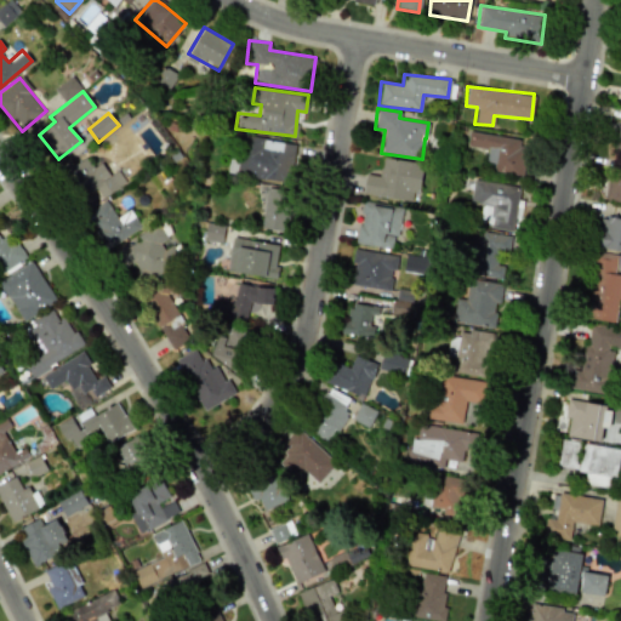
[(522,174),(527,141),(467,132),(466,146),(486,148),(484,167),(522,174)]
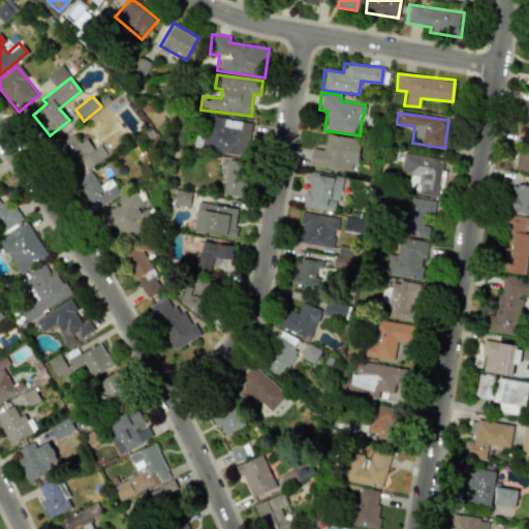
[(251,121),(207,116),(205,137),(196,136),(195,148),(247,154),(251,121)]
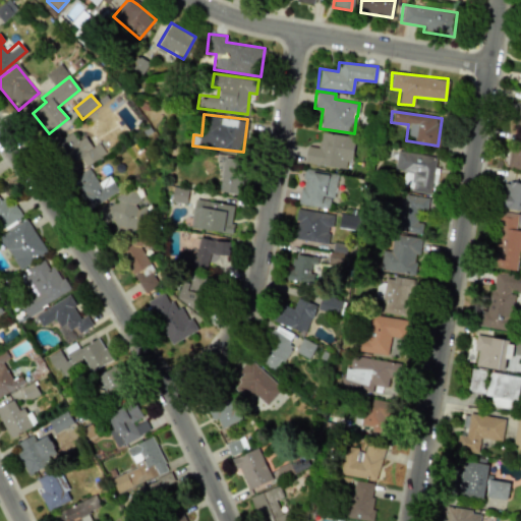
[(105,152),(98,142),(92,147),(84,135),(77,140),(71,131),(57,142),(77,172),(105,152)]
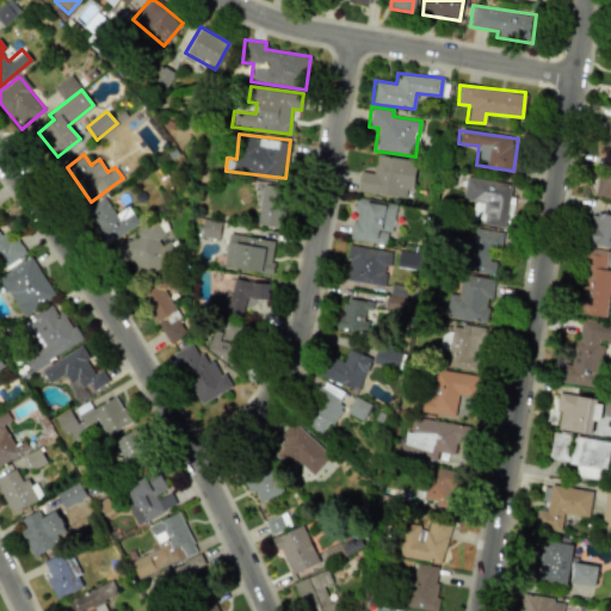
[(359,171),(357,190),(403,198),(405,189),(411,190),(415,161),(376,154),(372,173),(359,171)]
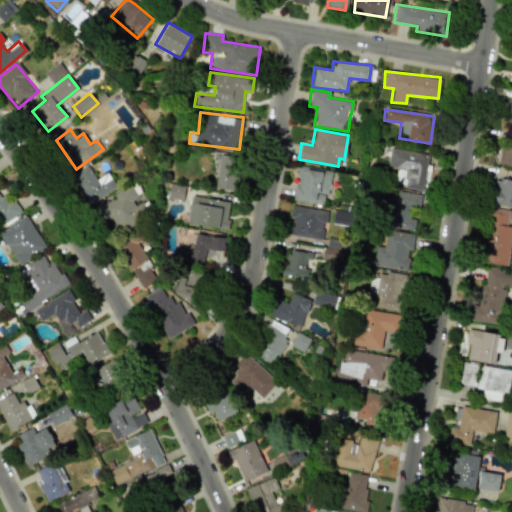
[(499,163),(511,165),(511,140),(502,139),(499,163)]
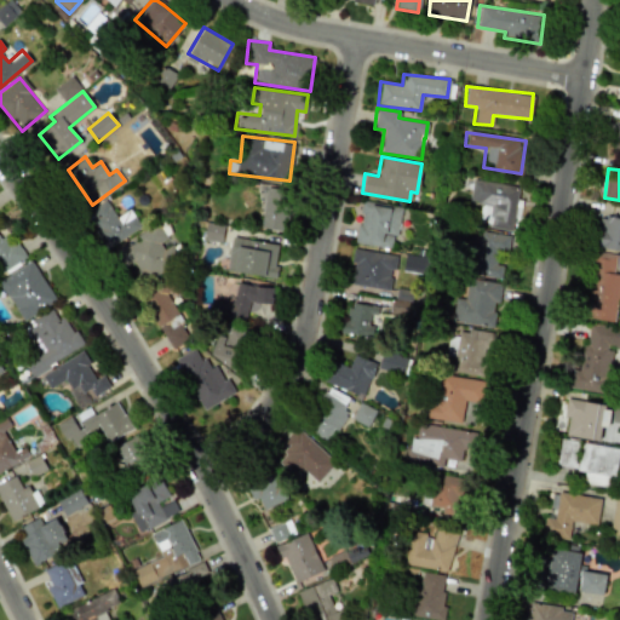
[(488,227),(511,230),(517,185),(471,179),(469,200),(481,201),(478,218),(489,219),(488,227)]
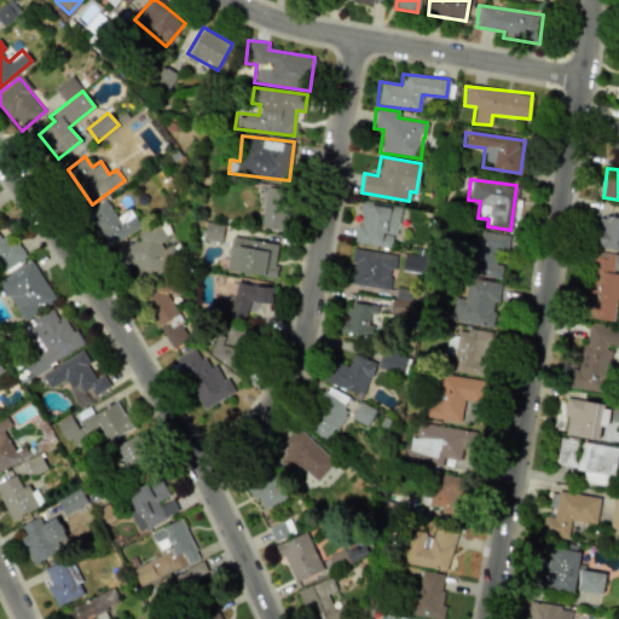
[(285,231),(290,190),(265,187),(260,227),(285,231)]
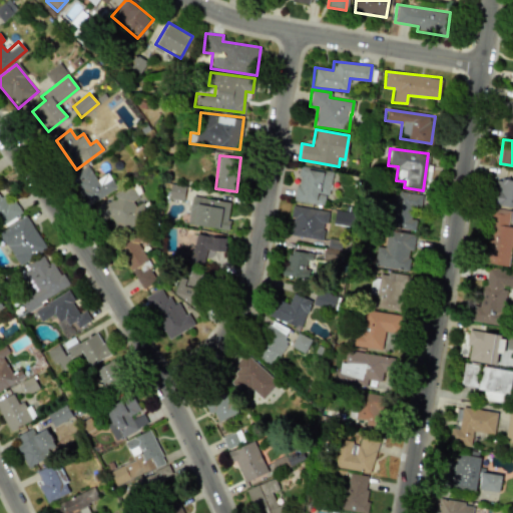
[(106,172),(96,179),(86,165),(69,177),(88,205),(116,187),(106,172)]
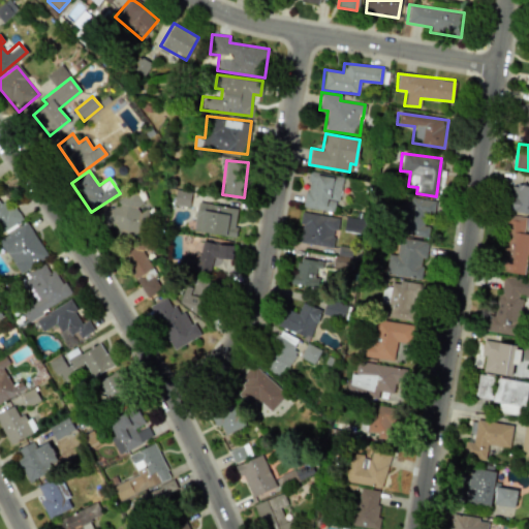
[(341,176),(308,172),(303,208),(336,212),(341,176)]
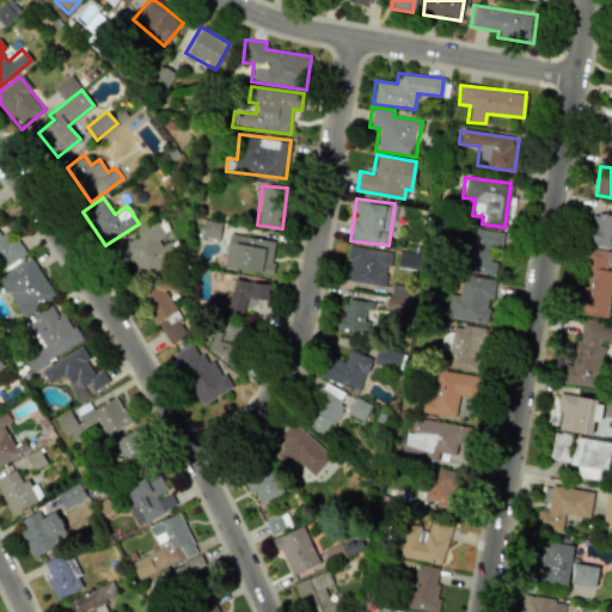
[(611,215),(592,213),(587,243),(611,246),(611,215)]
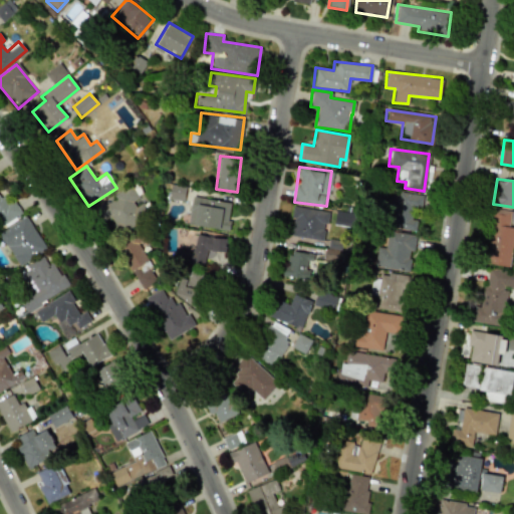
[(183,202),(186,187),(171,185),(169,199),(183,202)]
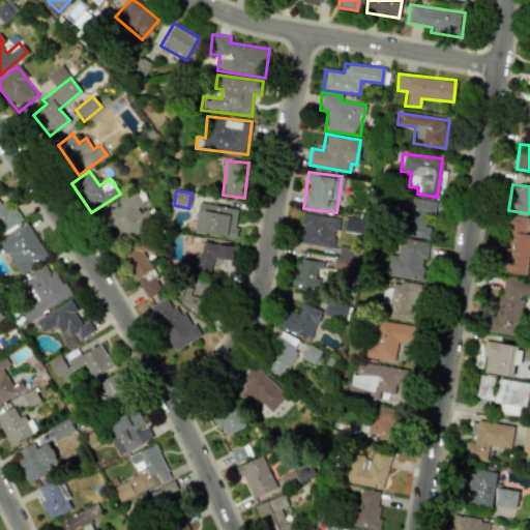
[(146,207),(143,209),(133,194),(101,214),(115,235),(122,230),(126,238),(154,219),(146,207)]
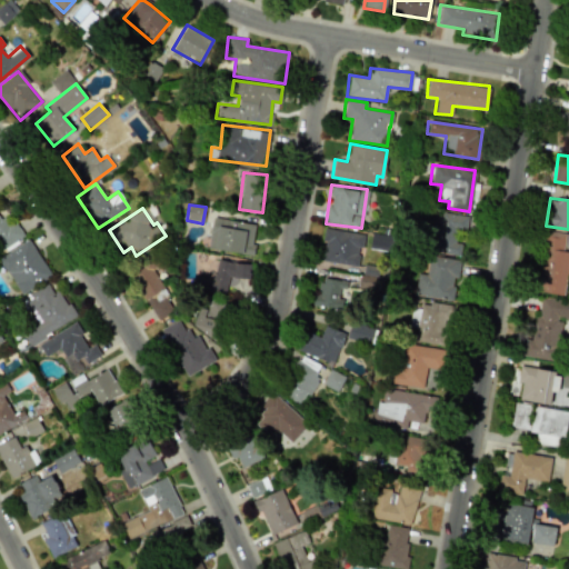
[(468,217),(437,210),(428,250),(458,257),(461,243),(456,242),(458,230),(465,231),(468,217)]
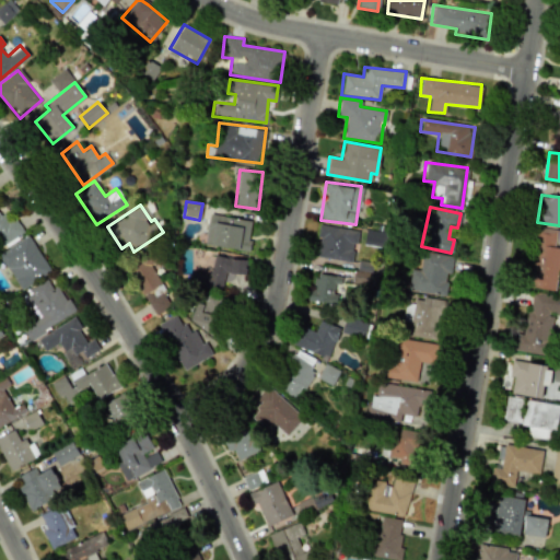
[(0,241),(21,229),(10,211),(0,217),(0,241)]
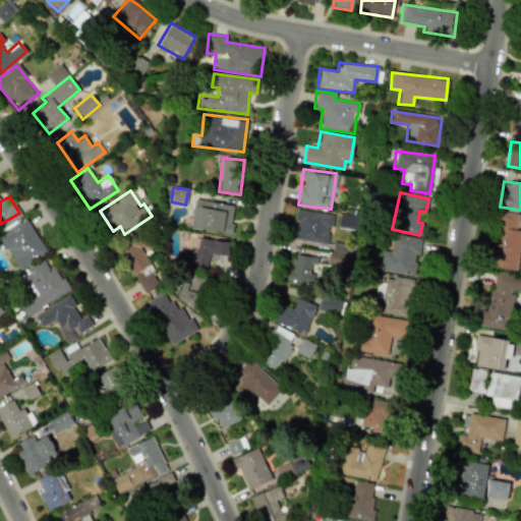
[(230,232),(233,204),(193,199),(190,228),(230,232)]
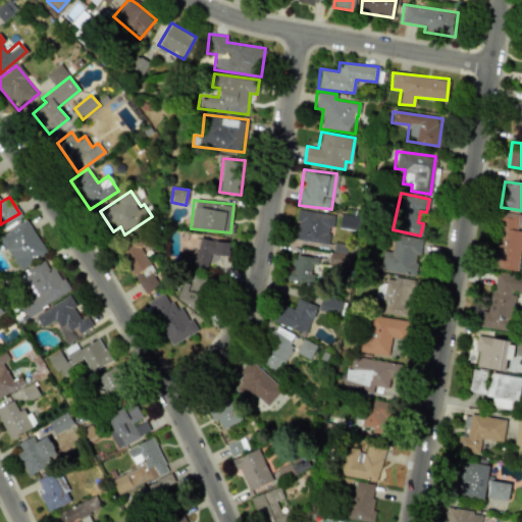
[(331,214),(296,209),(293,239),(328,244),(331,214)]
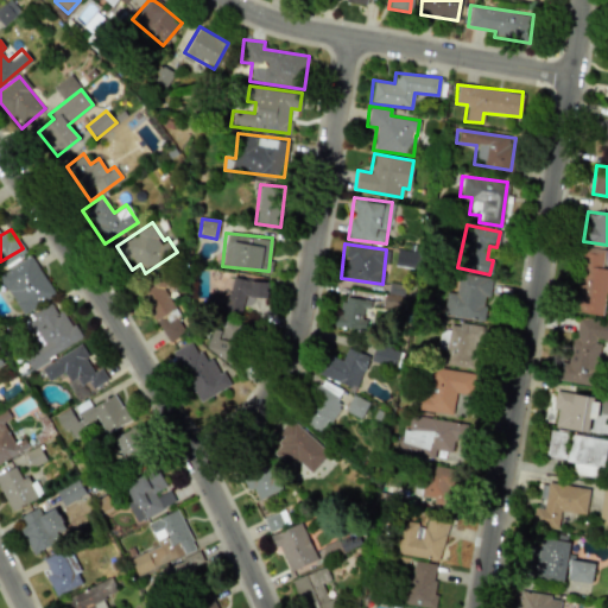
[(601,315),(605,292),(607,292),(607,268),(601,267),(603,249),(583,246),(572,310),(601,315)]
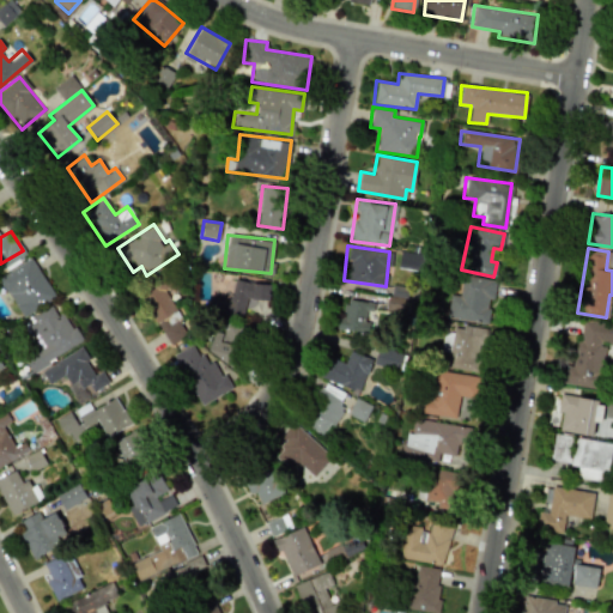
[(55,297),(31,258),(0,275),(0,281),(22,317),(55,297)]
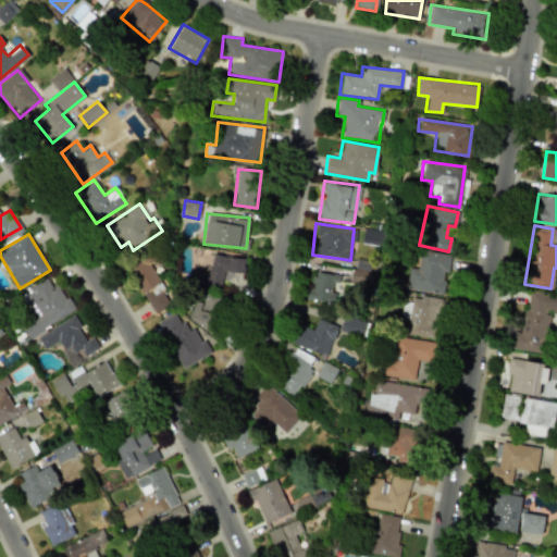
[(441,294),(444,271),(447,272),(449,254),(418,250),(413,291),(441,294)]
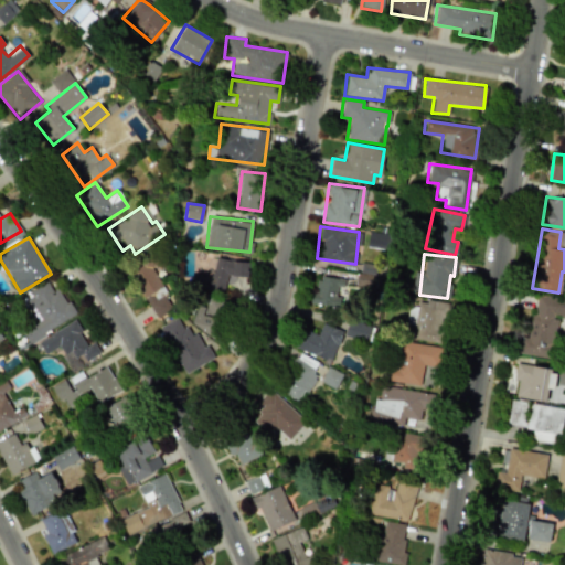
[(157,263),(153,256),(129,270),(157,317),(173,308),(150,267),(157,263)]
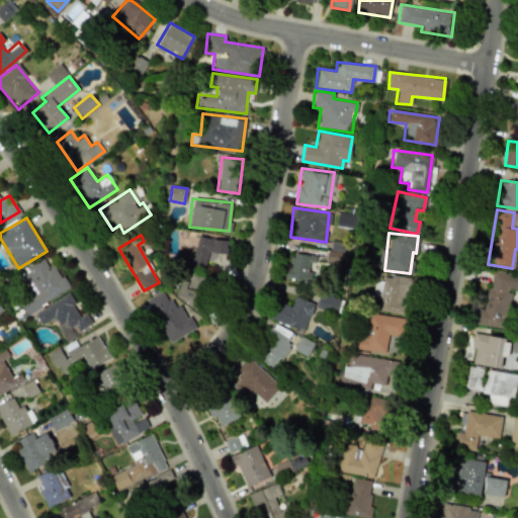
[(226,254),(228,241),(196,235),(191,263),(205,265),(207,251),(226,254)]
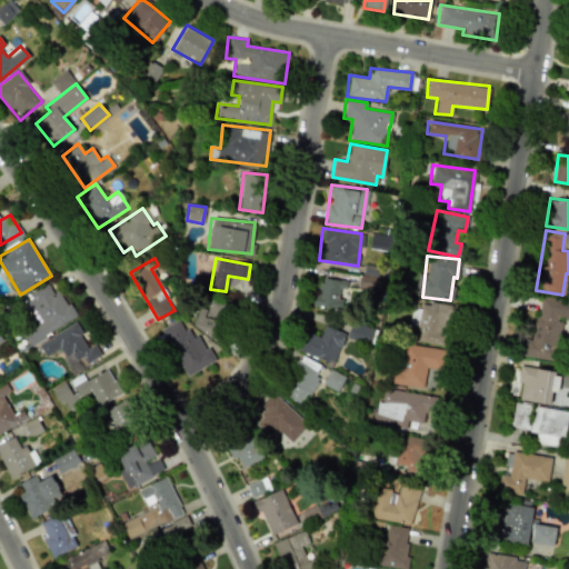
[(345,291),(346,281),(319,277),(315,305),(340,309),(343,291),(345,291)]
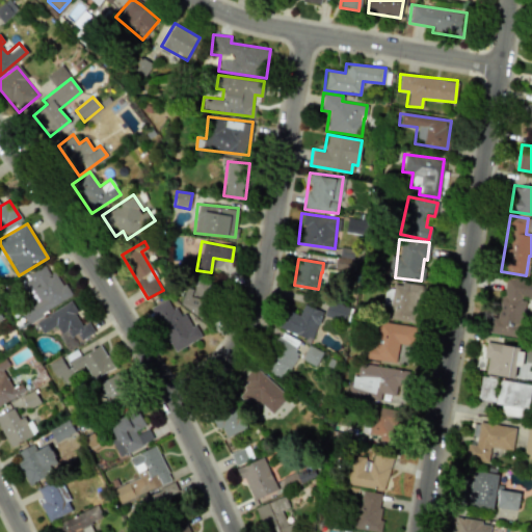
[(27,322),(71,295),(55,270),(50,274),(44,265),(22,278),(36,301),(20,311),(27,322)]
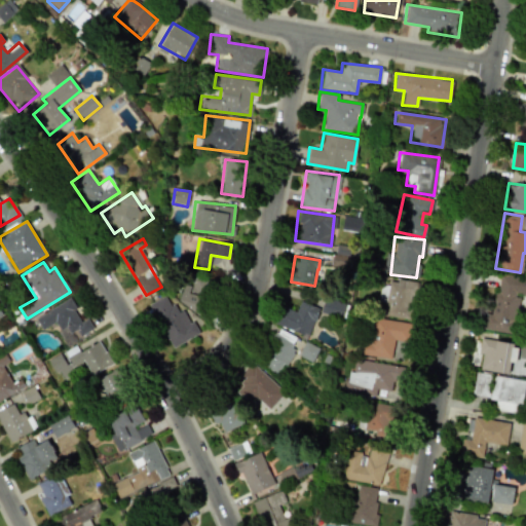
[(525,295),(525,277),(496,274),(489,330),(513,333),(518,294),(525,295)]
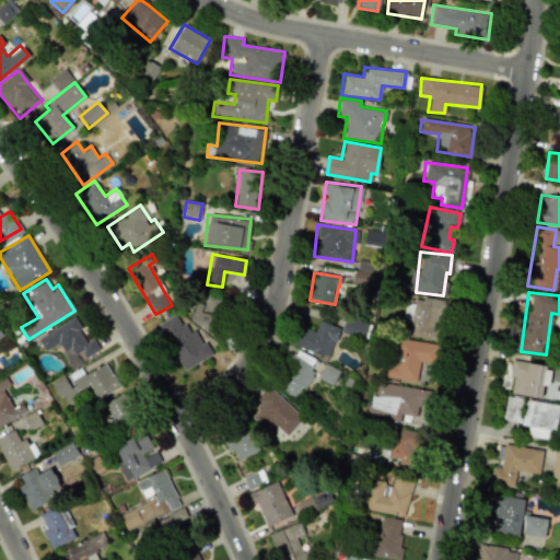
[(214,339),(225,301),(206,295),(203,304),(196,302),(190,322),(214,339)]
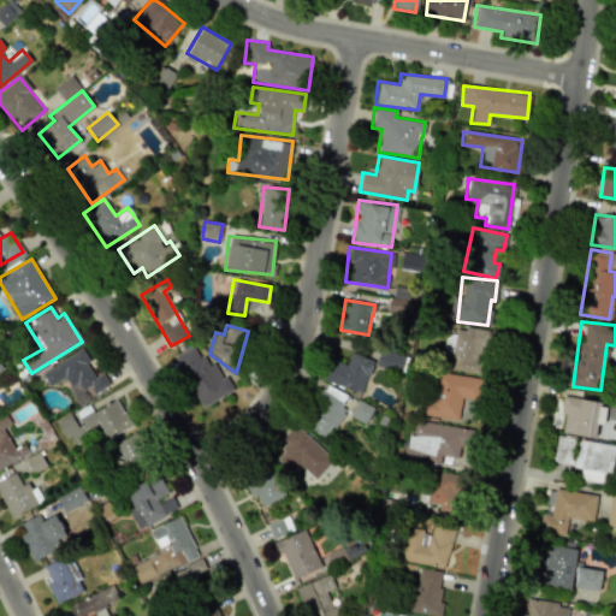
[(481,345),(486,347),(489,331),(456,326),(449,368),(478,373),(481,345)]
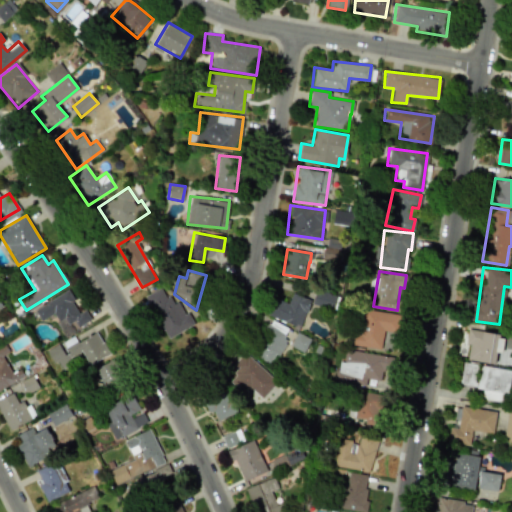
[(193,324),(187,313),(185,314),(178,302),(173,304),(169,296),(166,298),(160,288),(144,296),(168,339),(193,324)]
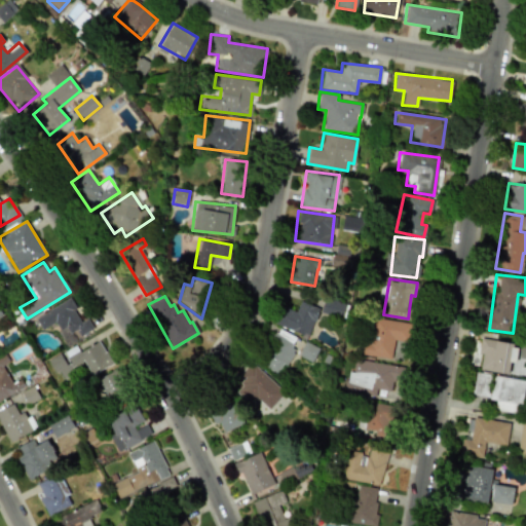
[(94,328),(86,317),(82,321),(68,298),(35,318),(42,330),(53,322),(67,344),(94,328)]
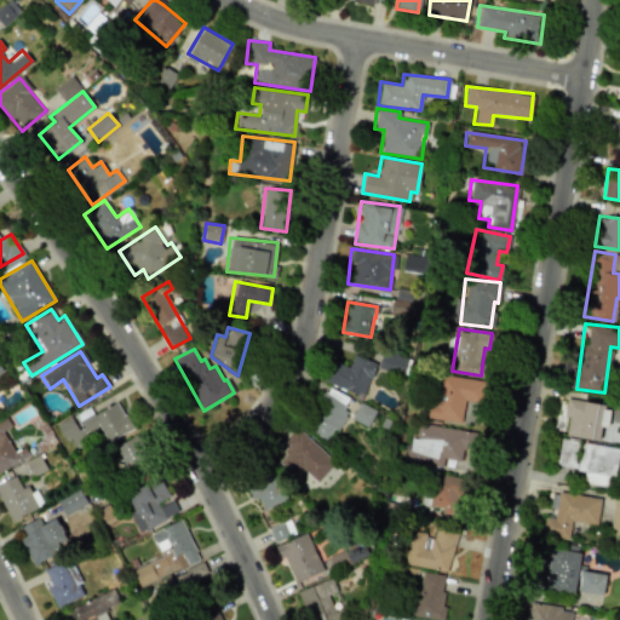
[(348,367),(336,362),(327,383),(361,397),(375,365),(354,354),(348,367)]
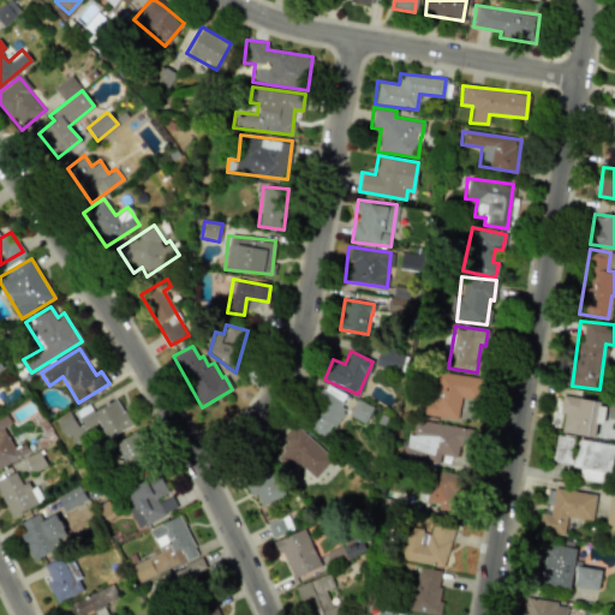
[(404,371),(406,354),(378,351),(375,366),(404,371)]
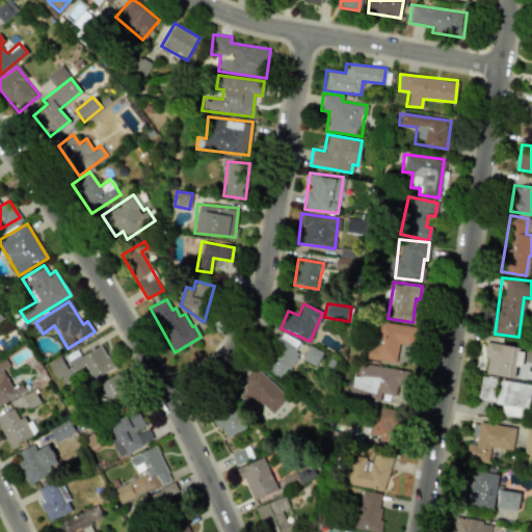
[(415,326),(373,320),(368,358),(395,363),(398,343),(413,346),(415,326)]
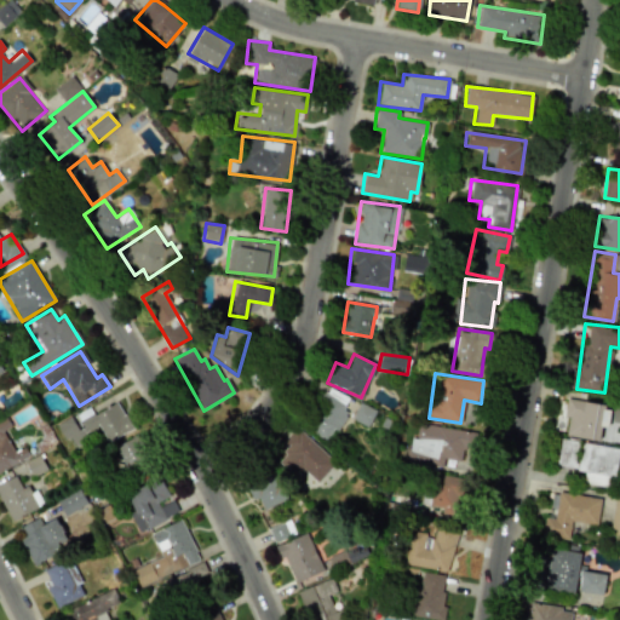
[(308,430),(327,440),(332,429),(337,430),(351,397),(327,386),(308,430)]
